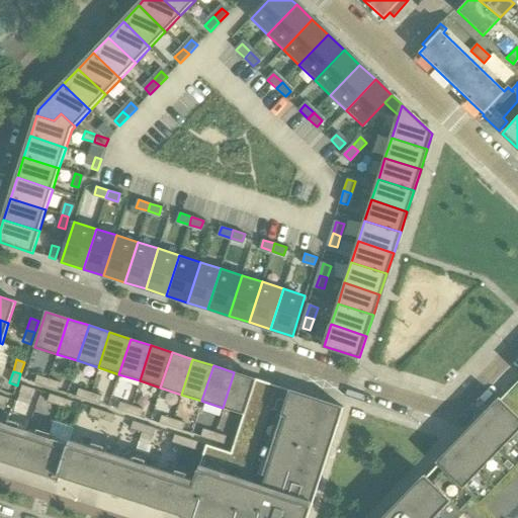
[(223,408),(244,415),(245,415),(256,379),(234,372),(223,408)]
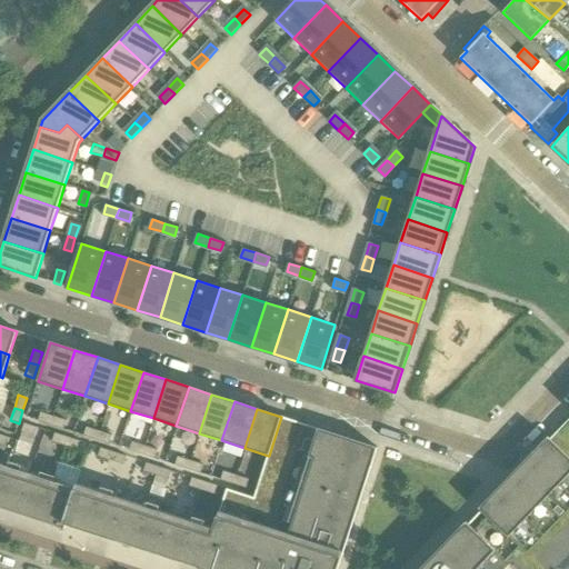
[(38,421),(50,425),(53,417),(40,412),(38,421)]
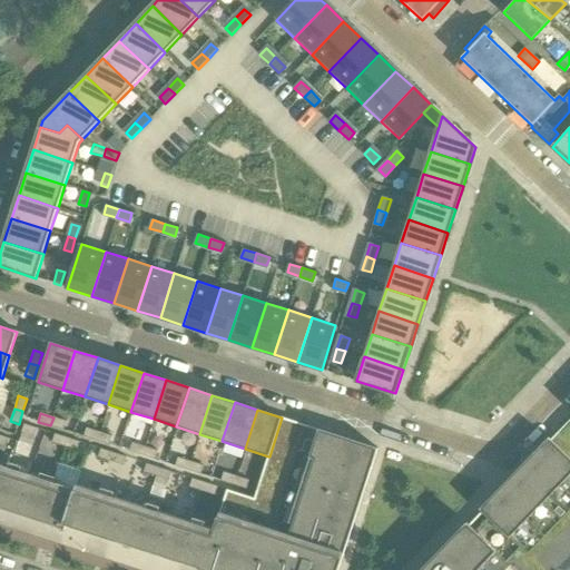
[(200,569),(337,569),(377,449),(282,418),(269,457),(268,457),(254,499),(227,490),(214,529),(53,478),(51,482),(0,464),(0,509),(65,530),(66,526),(139,549),(200,569)]
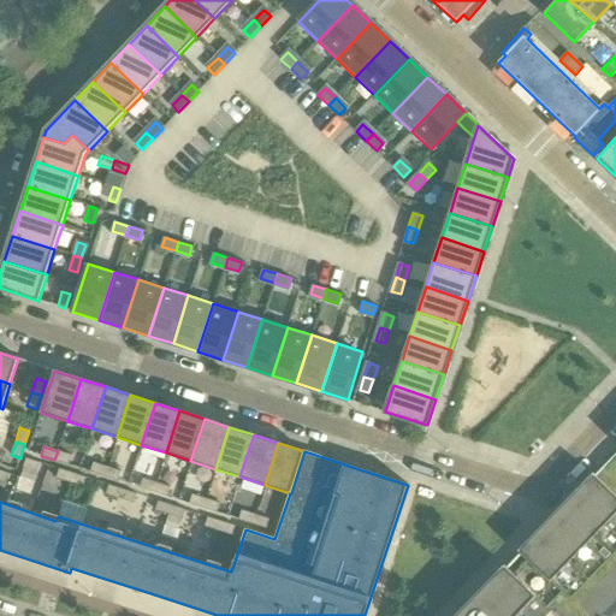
[(58,451),(54,460),(69,465),(71,455),(58,451)]
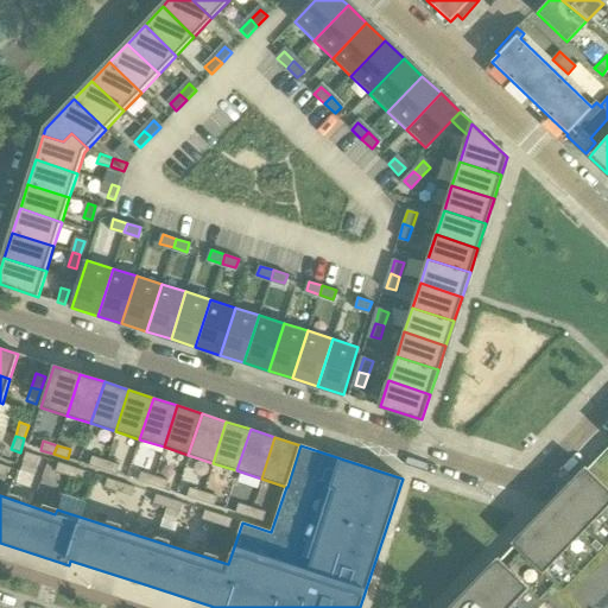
[(607,489),(607,506),(599,517),(581,536),(563,553),(543,574),(514,545),(500,559),(499,557),(449,607),(607,607),(607,448),(596,461),(607,472),(607,476),(602,483),(607,489)]
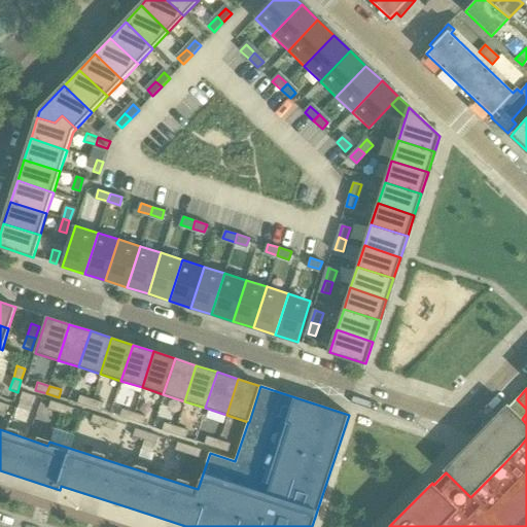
[(20,400),(31,403),(34,396),(22,392),(20,400)]
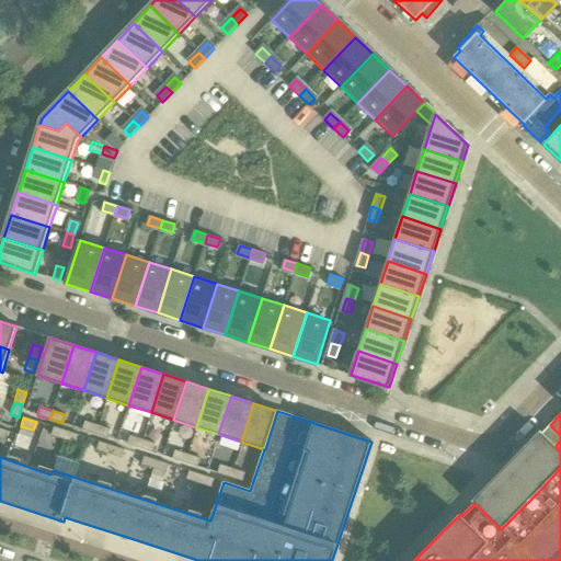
[(82,430),(94,434),(98,425),(84,421),(82,430)]
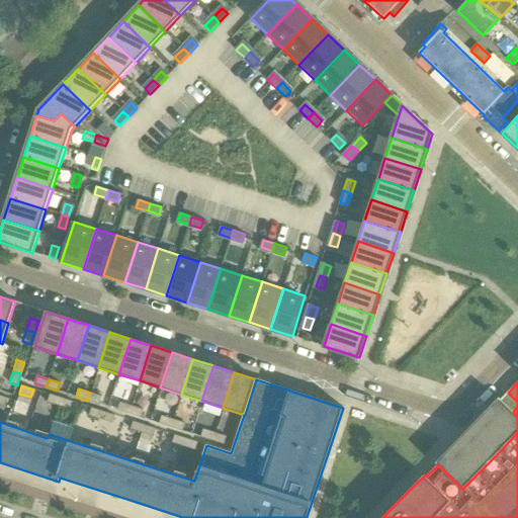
[(90,393),(87,401),(99,404),(101,397),(90,393)]
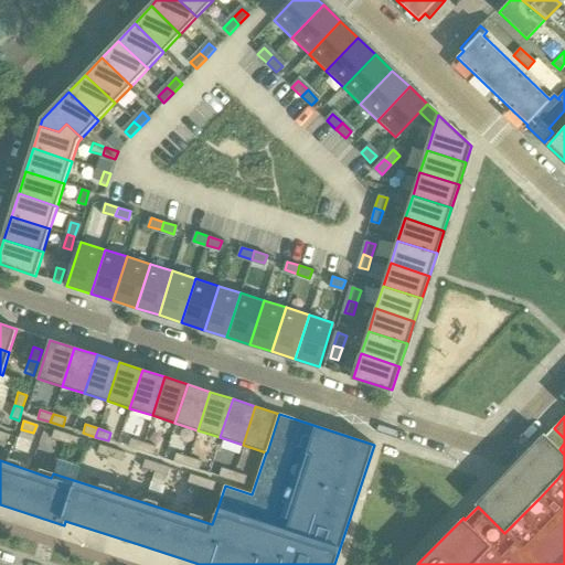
[(546,437),(560,449),(564,443),(564,438),(554,428),(546,437)]
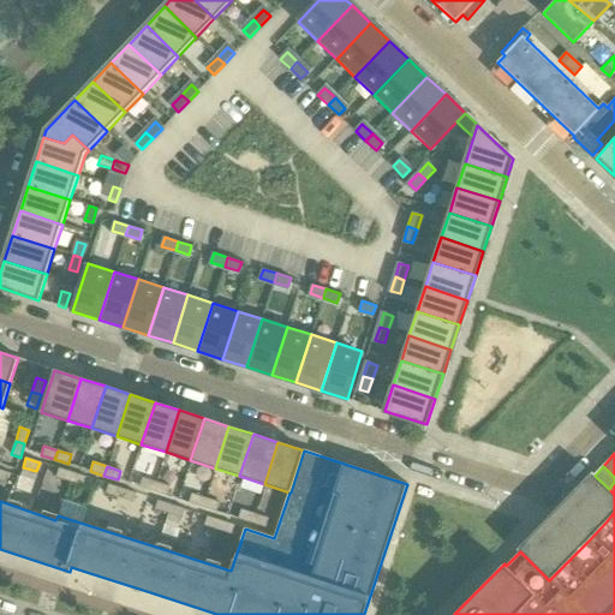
[(55,477),(70,482),(72,472),(59,469),(55,477)]
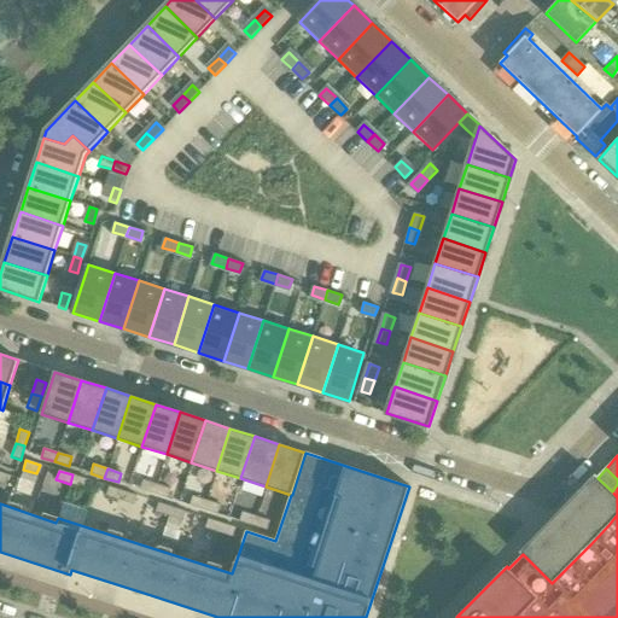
[(73,474),(70,484),(83,489),(87,479),(73,474)]
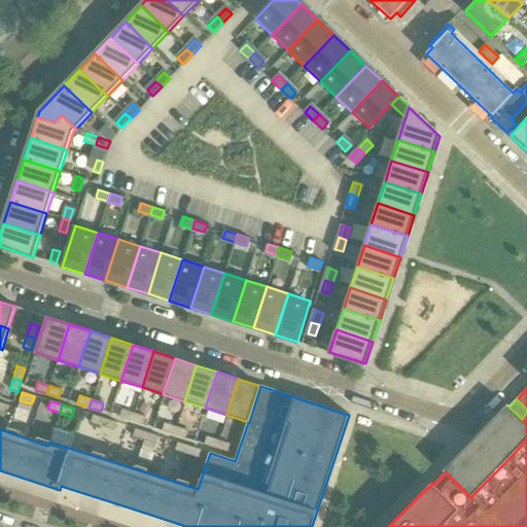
[(507,406),(491,422),(519,448),(526,438),(526,424),(522,419),(510,408),(507,406)]
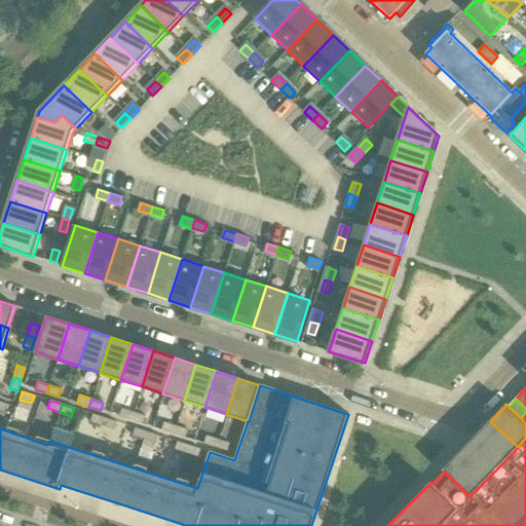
[(119,416),(130,420),(134,412),(121,409),(119,416)]
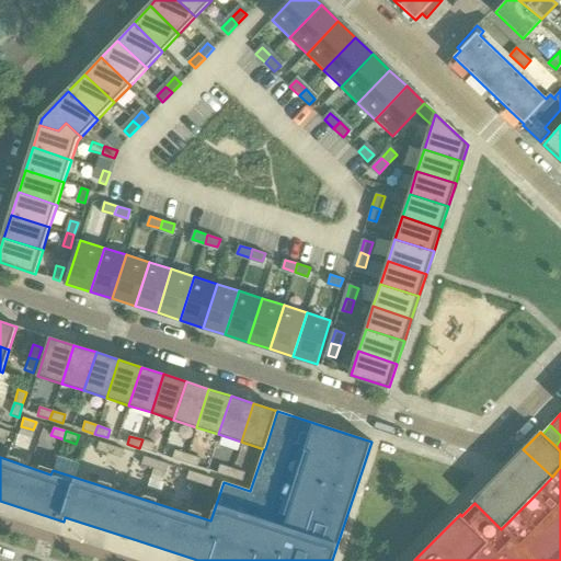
[(142,439),(139,448),(152,453),(155,444),(142,439)]
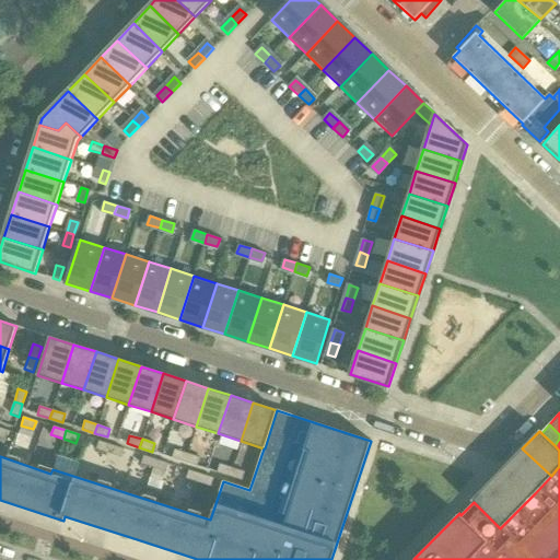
[(96,450),(108,454),(112,445),(98,441),(96,450)]
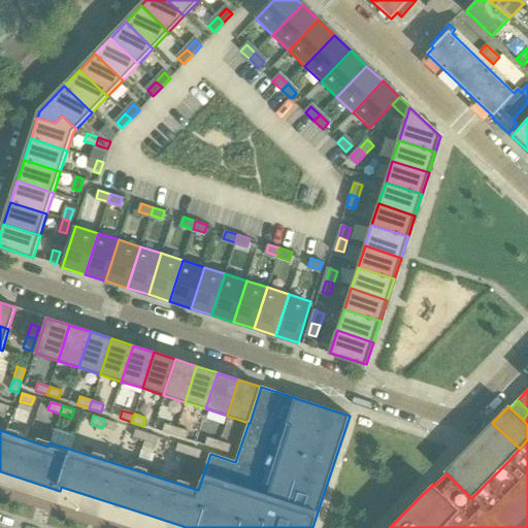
[(105,420),(102,428),(114,431),(117,424),(105,420)]
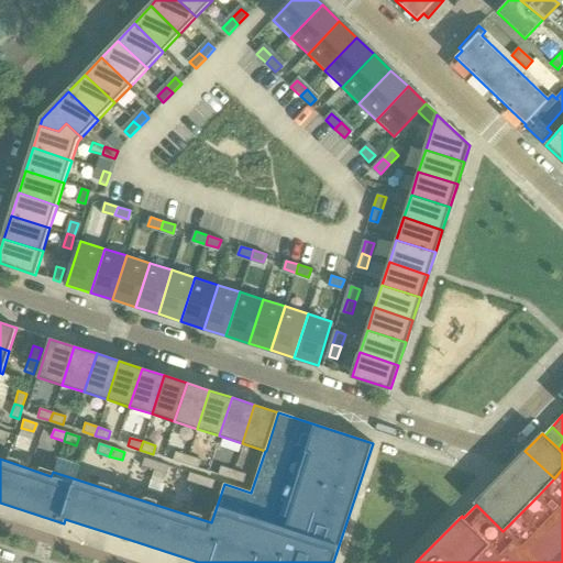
[(525,451),(508,467),(538,496),(554,478),(525,451)]
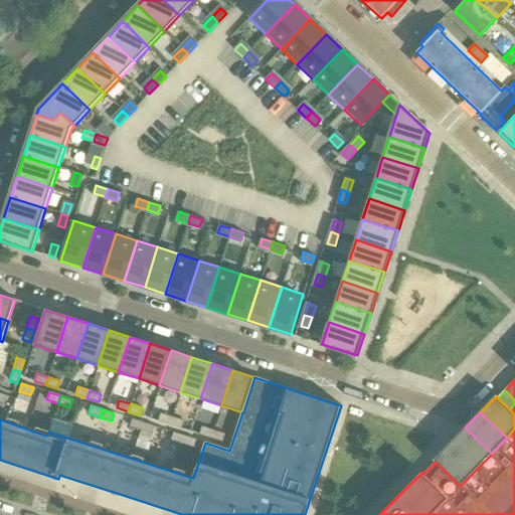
[(158,421),(169,424),(172,417),(160,413),(158,421)]
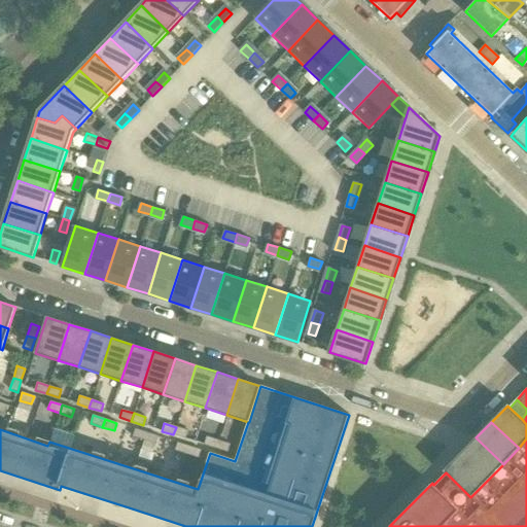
[(176,427),(173,434),(185,438),(187,430),(176,427)]
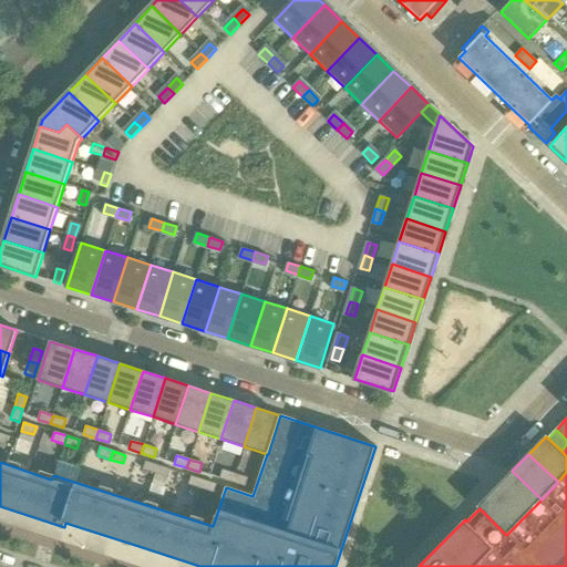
[(142,470),(155,474),(158,465),(145,461),(142,470)]
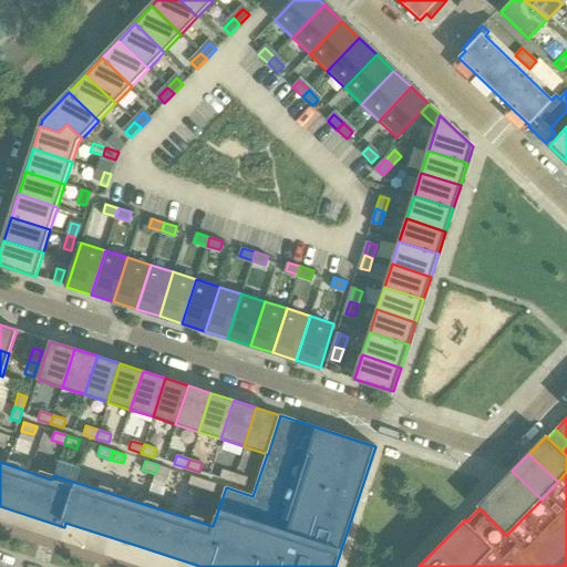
[(158,465),(155,474),(152,483),(165,487),(171,470),(158,465)]
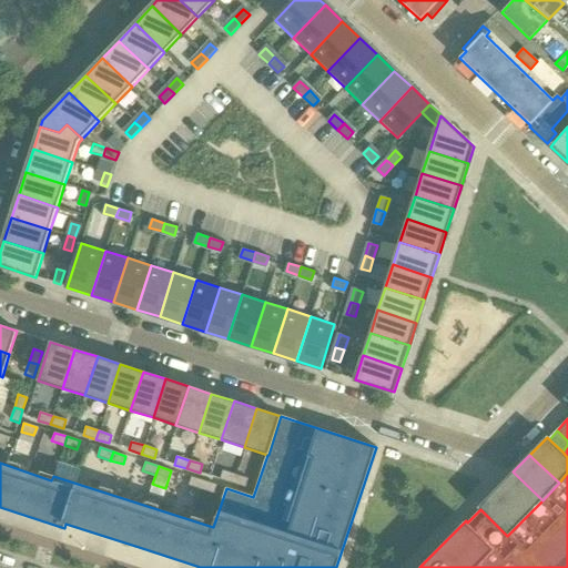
[(220,479),(232,484),(235,475),(223,470),(220,479)]
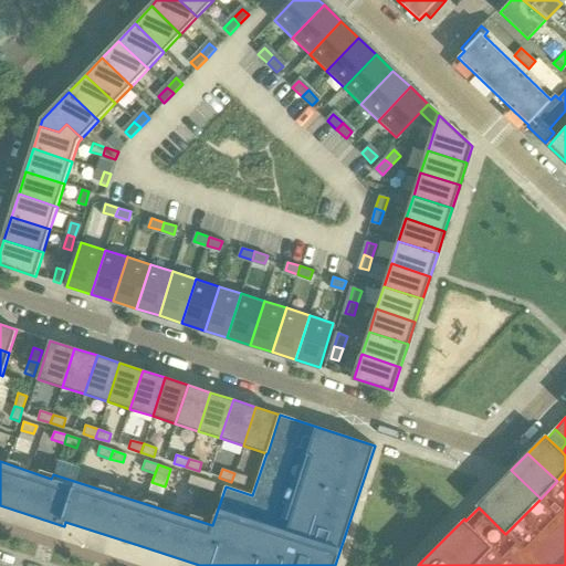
[(511,470),(494,488),(524,515),(541,499),(511,470)]
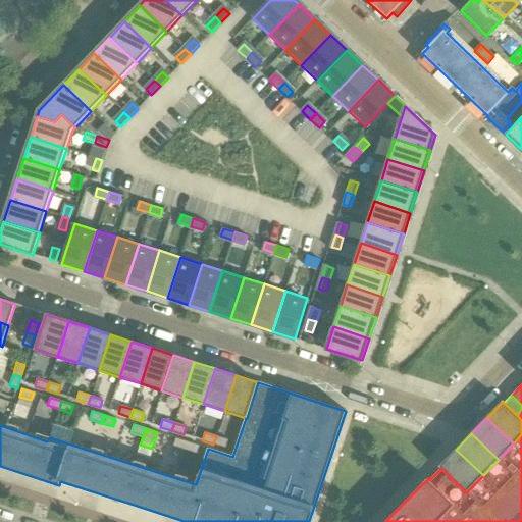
[(216,436),(213,445),(225,448),(227,440),(216,436)]
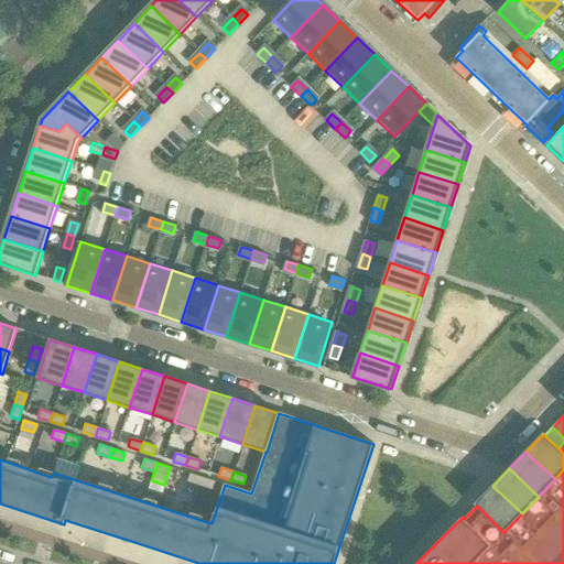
[(187,481),(199,486),(203,477),(190,474),(187,481)]
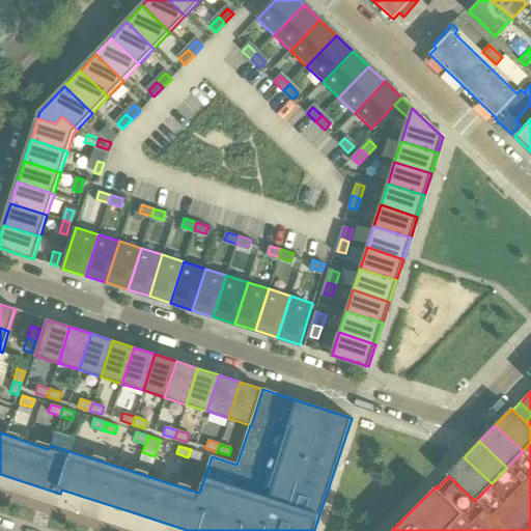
[(191,449),(188,457),(200,462),(202,453),(191,449)]
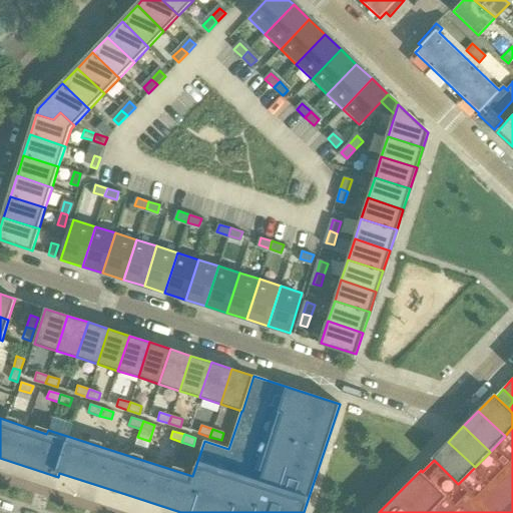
[(432,458),(434,460),(458,484),(475,467),(448,442),(432,458)]
